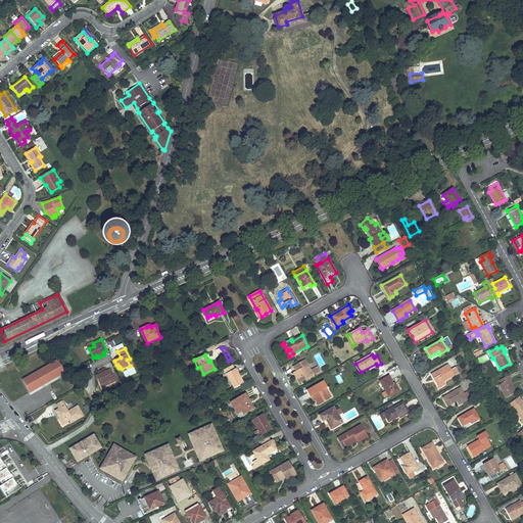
[(65,373),(61,366),(58,360),(22,380),(30,392),(65,373)]
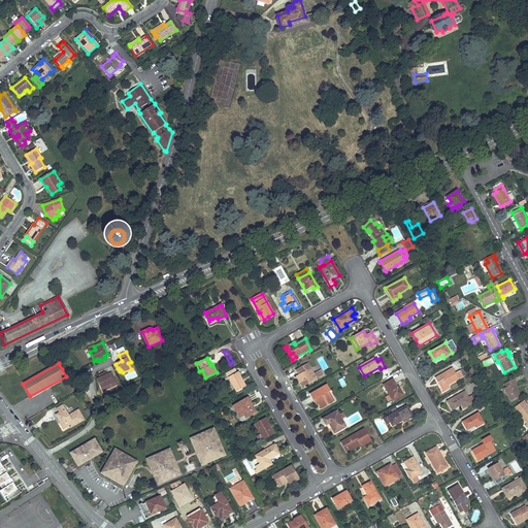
[(314,373),(307,363),(296,369),(299,374),(300,373),(302,375),(297,377),(300,383),(303,382),(305,385),(324,374),(321,370),(314,373)]
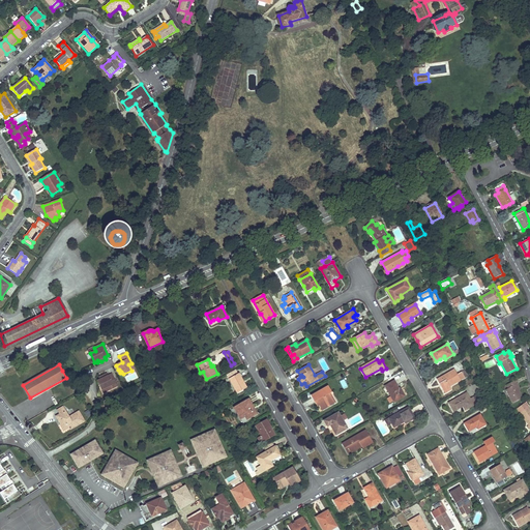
[(447,391),(449,389),(451,388),(449,386),(465,378),(463,373),(458,375),(454,370),(438,379),(440,383),(442,382),(447,391)]
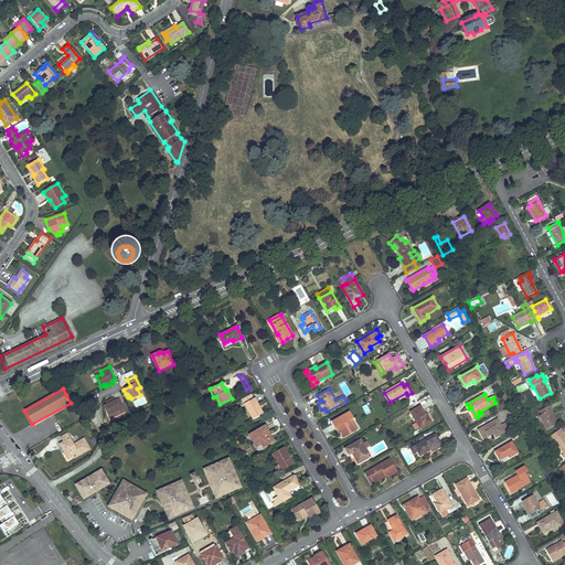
[(254,418),(258,416),(263,413),(254,398),(253,400),(251,395),(243,400),(245,404),(254,418)]
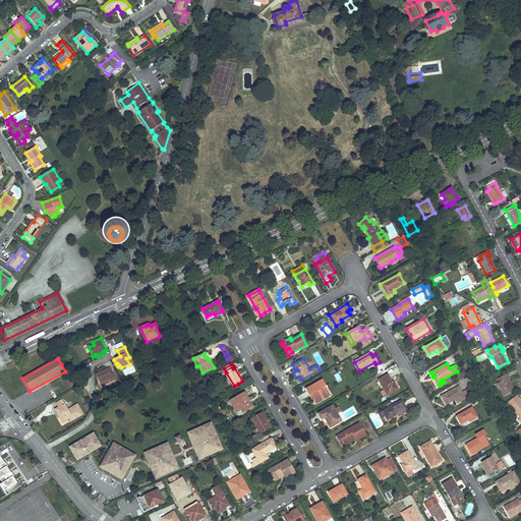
[(116,380),(110,368),(106,369),(105,367),(101,369),(102,370),(99,371),(100,373),(97,374),(101,383),(106,381),(108,384),(116,380)]
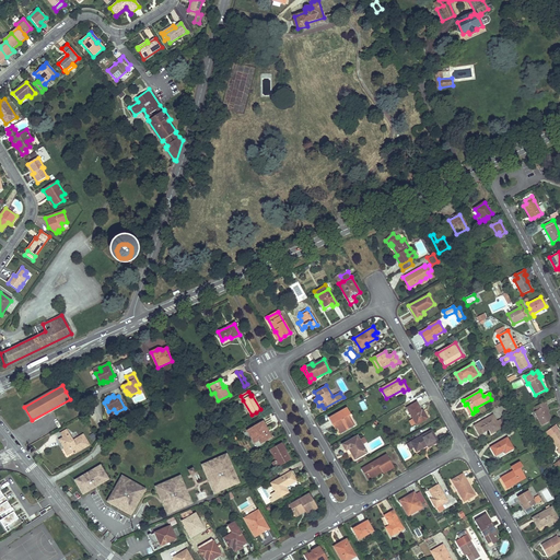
[(545,401),(535,407),(537,410),(534,412),(541,426),(552,421),(548,412),(545,407),(546,406),(547,406),(545,401)]
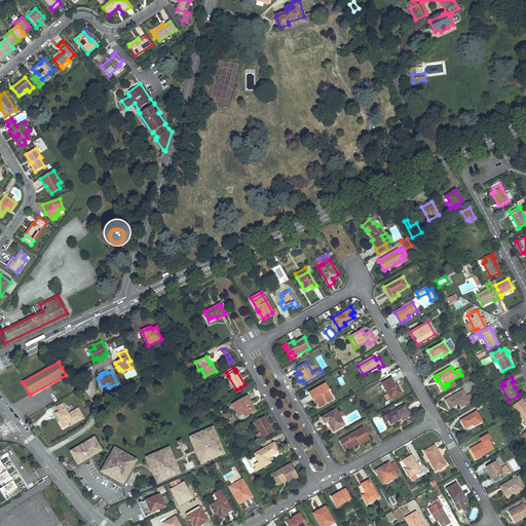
[(404,391),(402,387),(400,384),(396,386),(391,378),(382,383),(391,399),(404,391)]
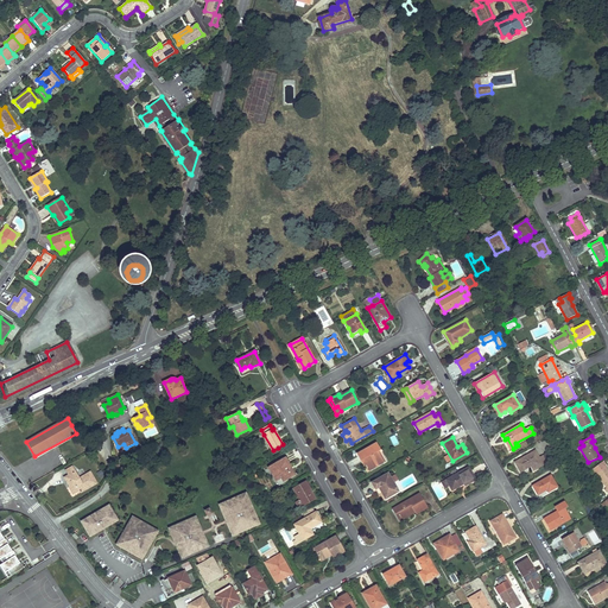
[(371,469),(379,464),(387,460),(381,451),(382,451),(381,449),(380,450),(377,443),(358,454),(365,466),(367,464),(371,469)]
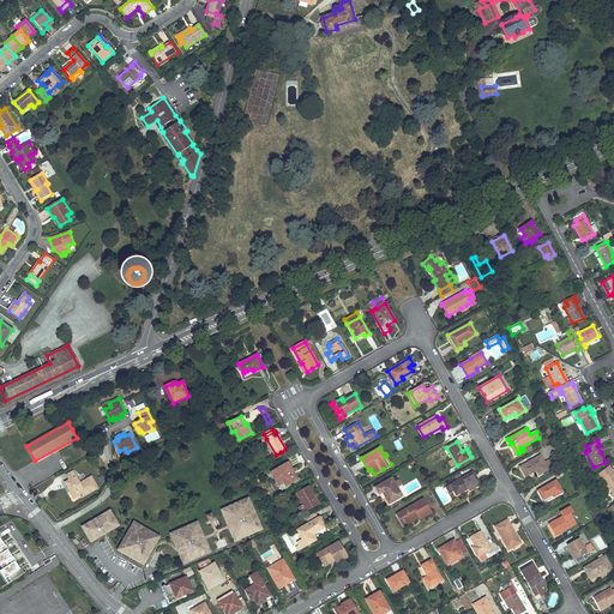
[(527,476),(531,474),(536,470),(539,475),(549,469),(545,462),(541,455),(521,467),(527,476)]
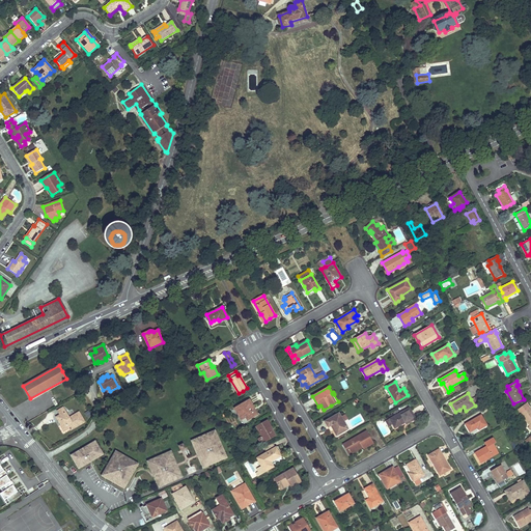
[(234,408),(239,414),(242,420),(246,417),(248,420),(257,414),(250,399),(234,408)]
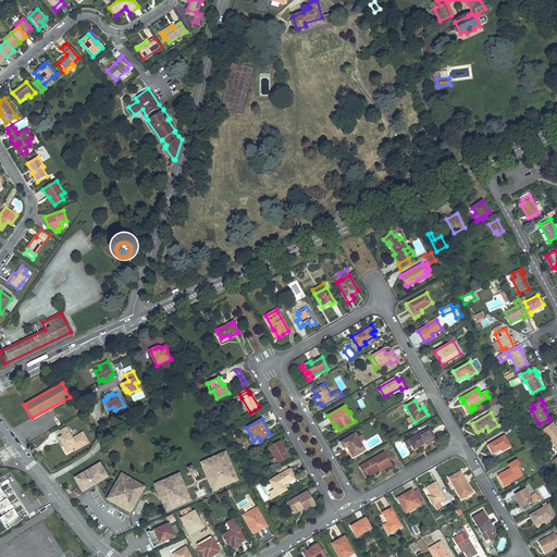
[(556,430),(552,423),(543,431),(555,447),(554,448),(556,452),(556,450),(556,430)]
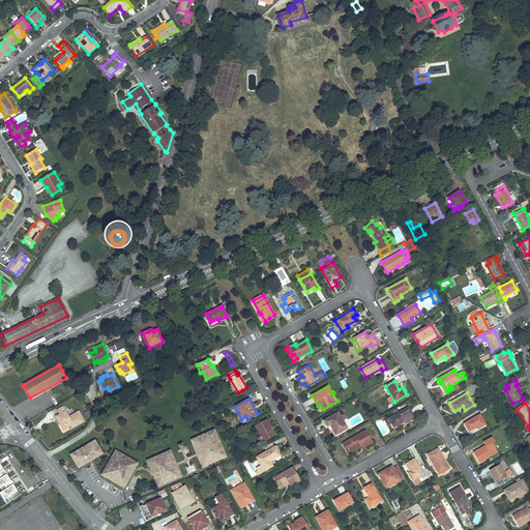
[(403,421),(405,420),(406,423),(415,418),(408,407),(389,418),(392,423),(394,427),(403,421)]
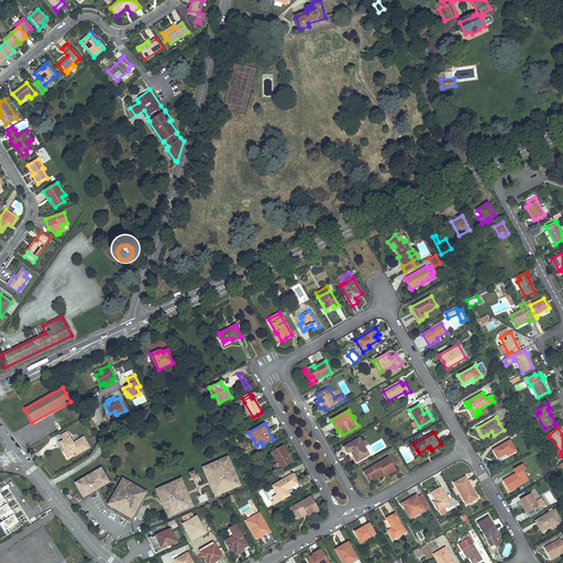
[(67,445),(64,448),(66,452),(65,452),(68,456),(72,457),(75,455),(75,454),(79,452),(81,455),(90,449),(85,439),(75,444),(72,439),(65,442),(67,445)]
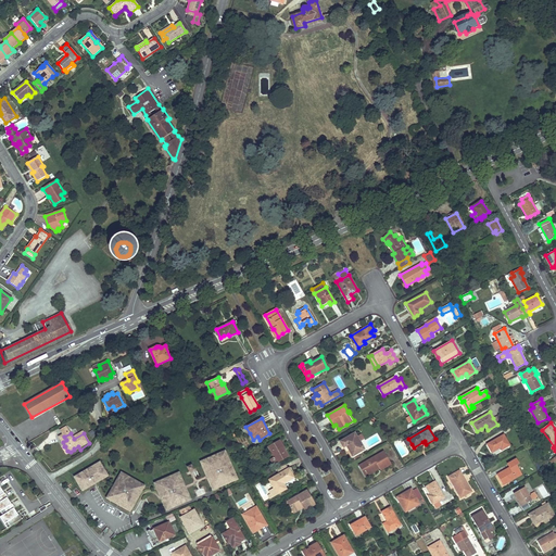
[(340,441),(342,444),(343,446),(346,445),(353,456),(365,450),(355,433),(340,441)]
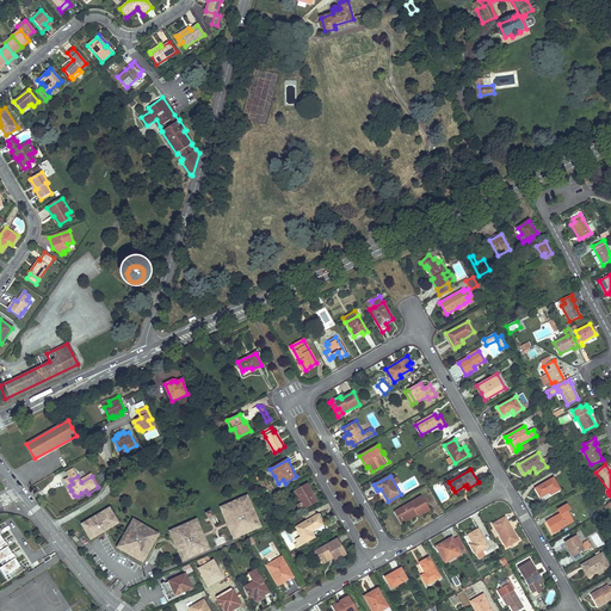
[(548,493),(548,492),(549,491),(551,494),(560,489),(554,477),(536,488),(541,497),(548,493)]
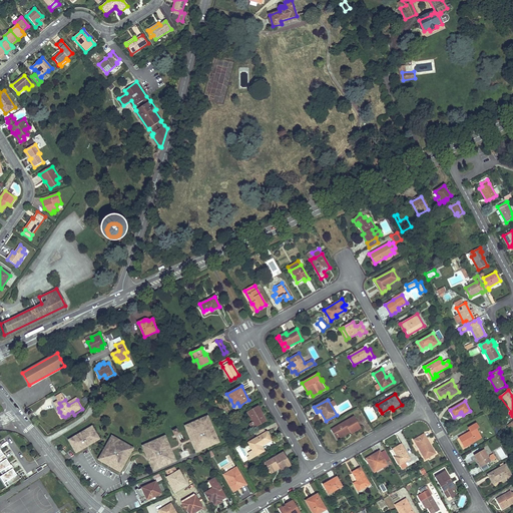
[(248,412),(250,417),(253,422),(250,424),(252,428),(267,421),(259,406),(248,412)]
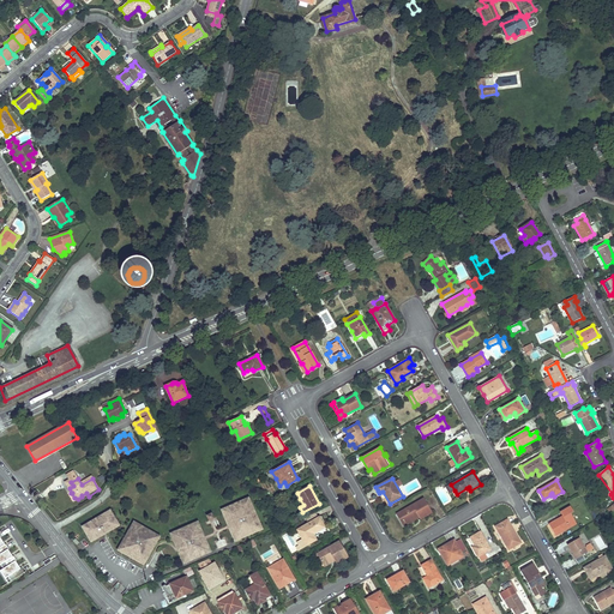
[(379,493),(386,505),(390,504),(383,492),(379,493)]
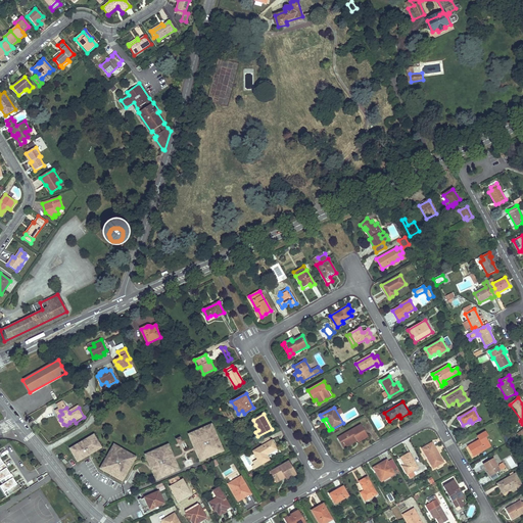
[(214,426),(212,424),(189,434),(190,436),(214,426)]
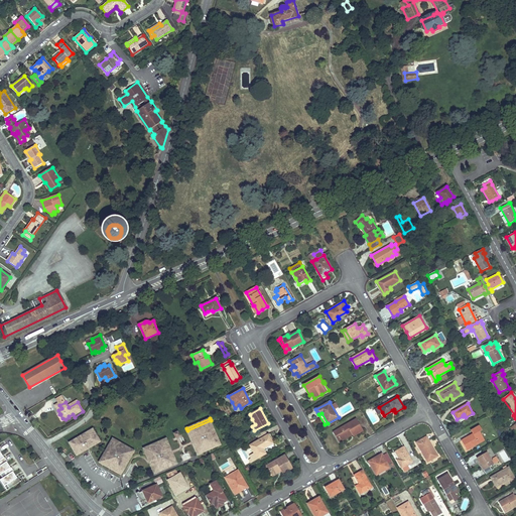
[(341,439),(347,436),(352,432),(353,434),(354,435),(363,430),(356,419),(336,430),(341,439)]
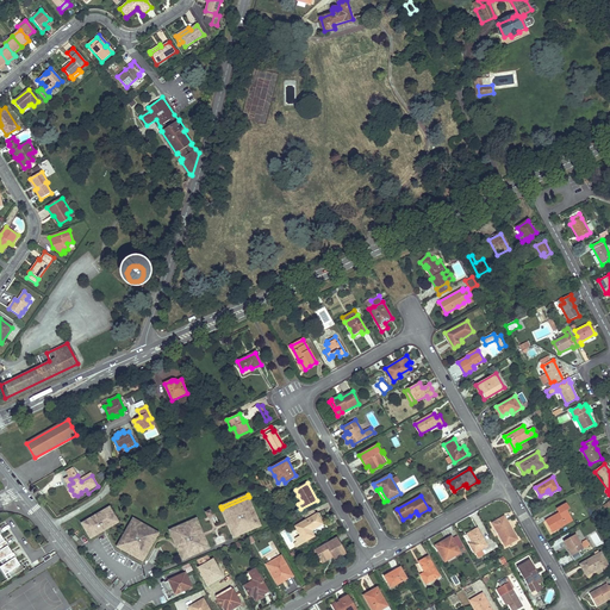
[(230,521),(236,536),(259,527),(251,511),(251,509),(254,508),(249,497),(222,509),(228,522),(230,521)]
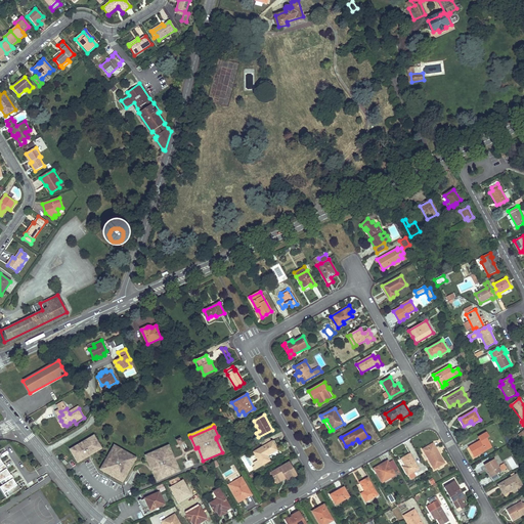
[(487,433),(483,435),(479,437),(482,441),(476,444),(475,443),(470,446),(475,456),(491,447),(486,438),(489,437),(487,433)]
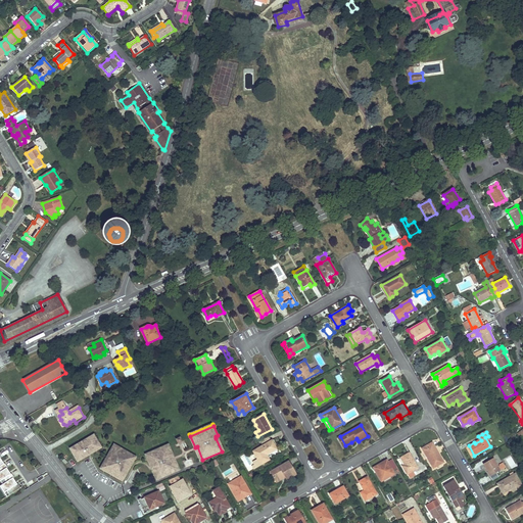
[(94,434),(70,449),(77,460),(82,458),(83,460),(97,450),(96,448),(101,445),(94,434)]
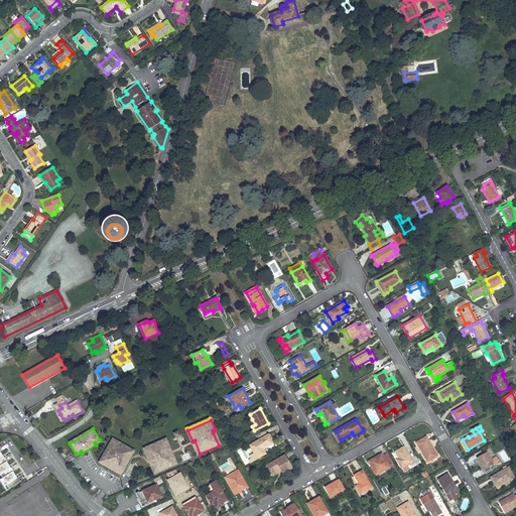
[(219,445),(221,444),(216,431),(215,429),(213,430),(213,432),(219,445)]
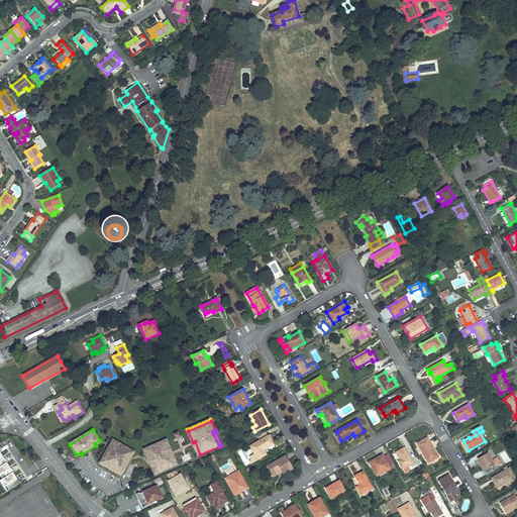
[(266,431),(256,436),(260,440),(251,445),(255,454),(250,457),(252,459),(250,460),(251,463),(280,447),(277,441),(274,443),(269,435),(266,431)]
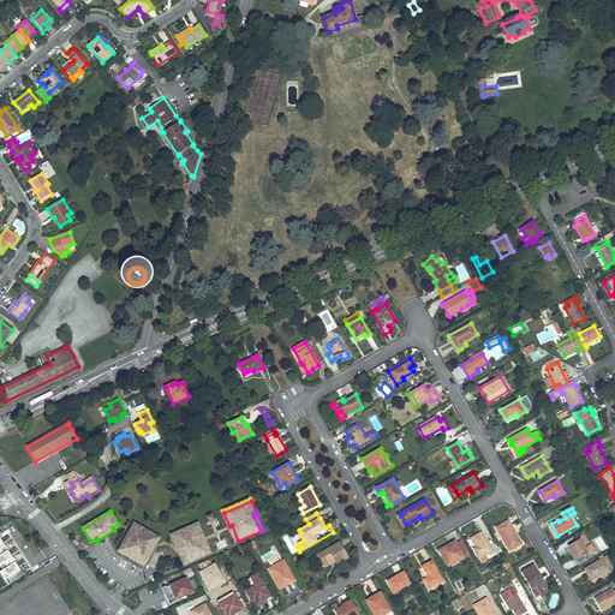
[(398,514),(405,527),(421,518),(419,515),(413,520),(406,524),(400,513),(398,514)]
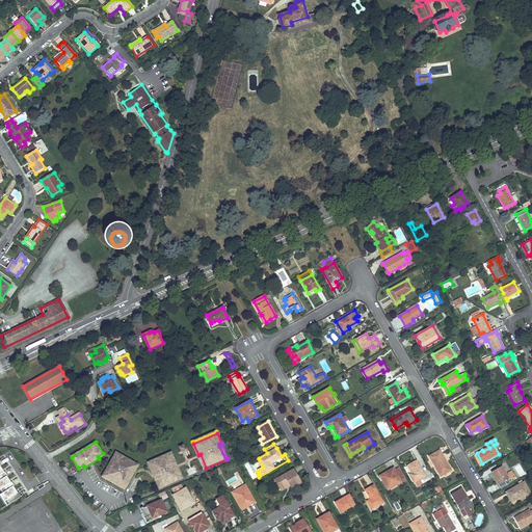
[(441,476),(446,474),(451,471),(440,450),(429,456),(441,476)]
